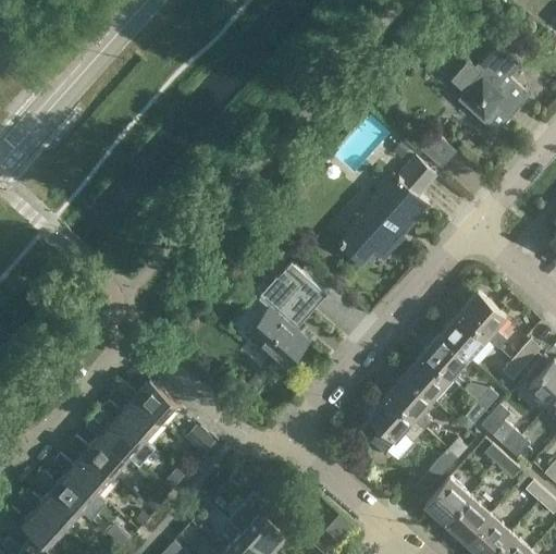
[(520,58),(528,49),(511,34),(504,42),(520,58)]
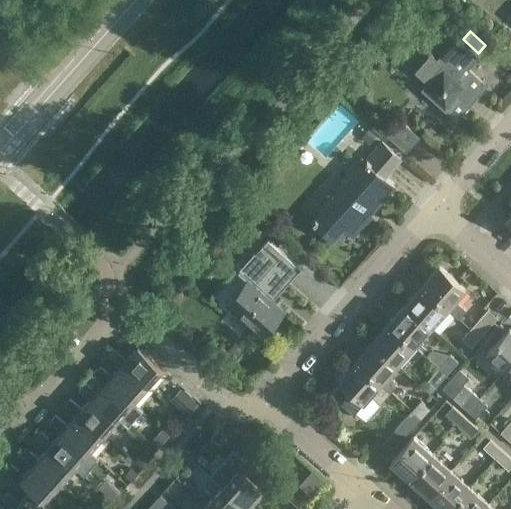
[(487,89),(468,73),(478,61),(456,41),(435,64),(429,58),(414,75),(427,86),(420,93),(455,124),(487,89)]
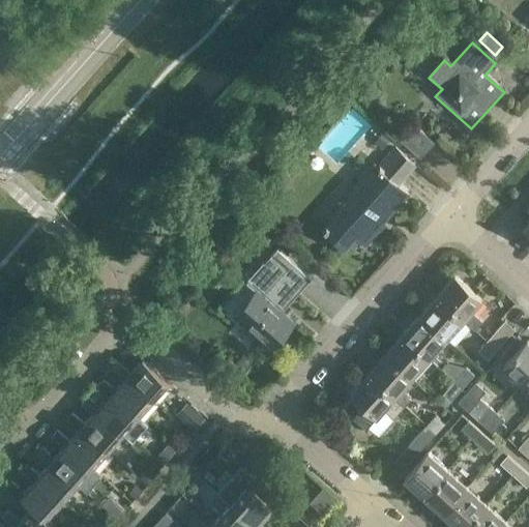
[(528,70),(528,69),(528,58),(526,56),(520,63),(528,70)]
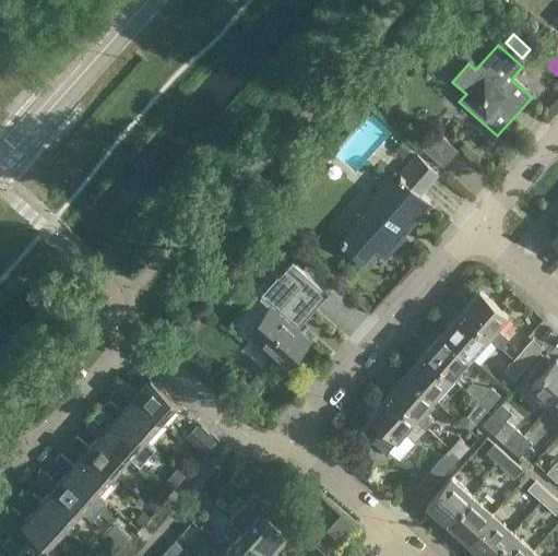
[(442,169),(456,152),(435,133),(420,150),(442,169)]
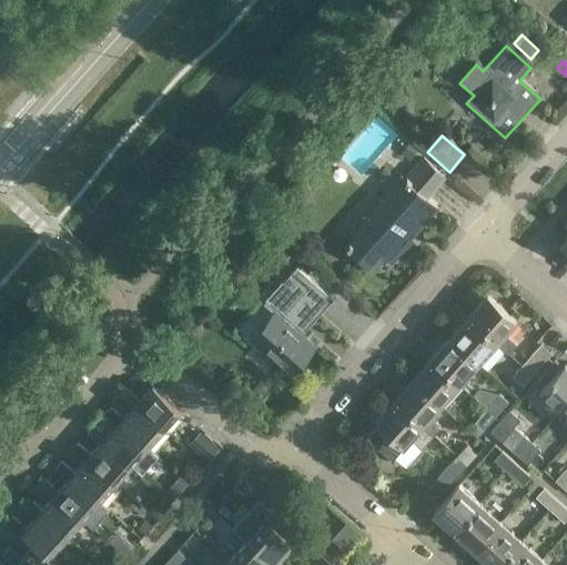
[(402,157),(408,163),(418,152),(411,145),(402,157)]
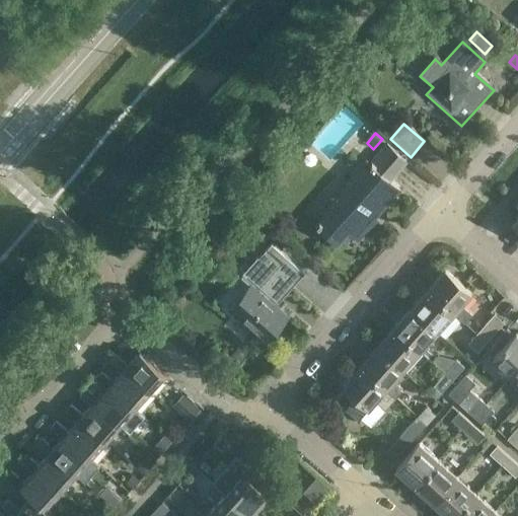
[(388,183),(405,165),(386,148),(369,166),(366,163),(341,192),(344,196),(315,227),(337,246),(348,234),(357,243),(375,223),(373,222),(398,193),(388,183)]
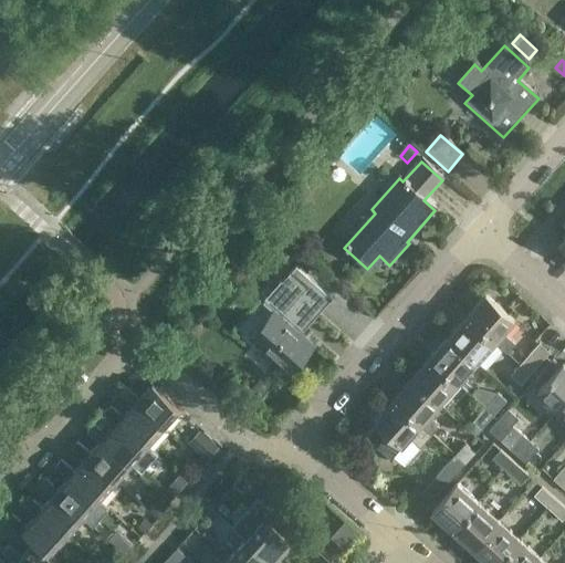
[(313,350),(296,334),(330,299),(295,268),(262,305),(271,314),(249,340),(289,376),(313,350)]
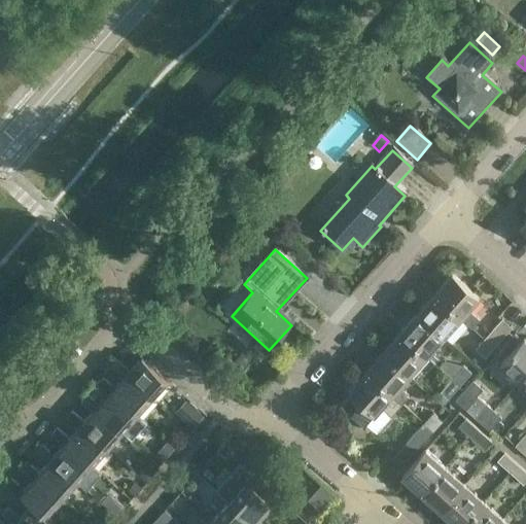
[(451,278),(432,298),(459,321),(460,320),(470,329),(479,320),(468,311),(477,302),(451,278)]
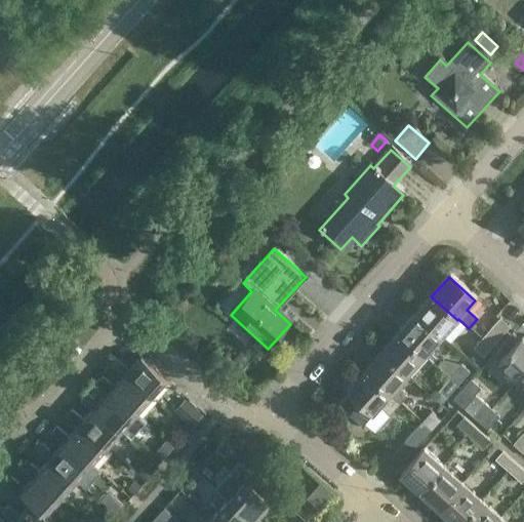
[(457,320),(431,296),(414,316),(440,339),(457,320)]
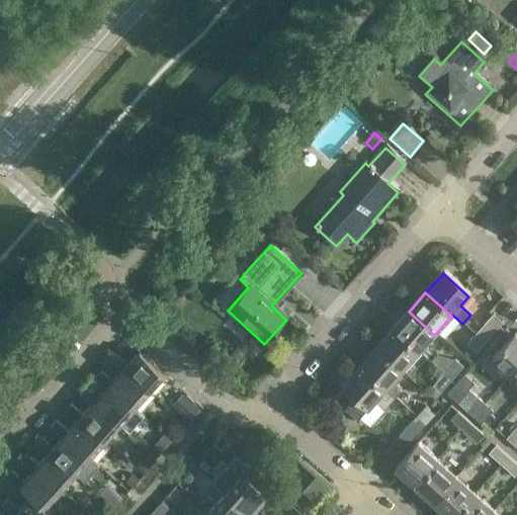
[(434,335),(409,312),(392,331),(418,353),(434,335)]
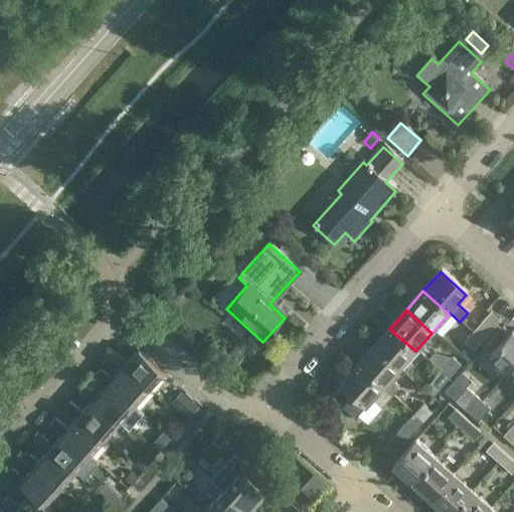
[(481,342),(499,322),(489,313),(471,334),(481,342)]
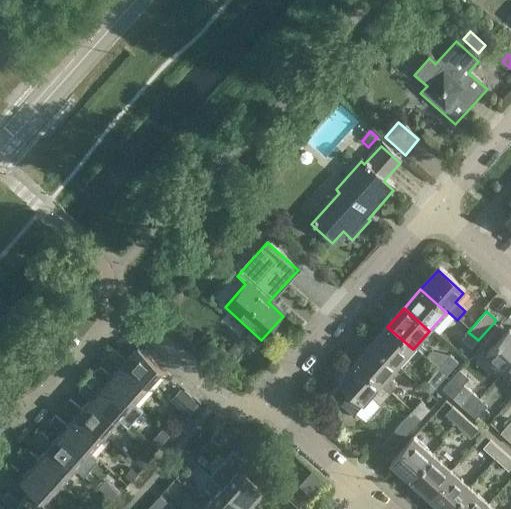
[(413,349),(387,327),(370,345),(396,368),(413,349)]
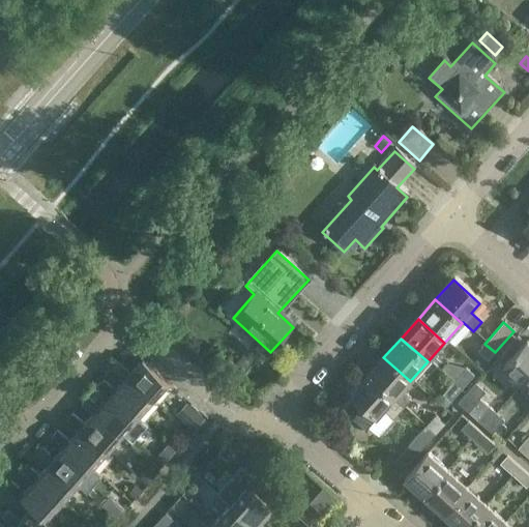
[(495,352),(485,344),(476,353),(487,362),(495,352)]
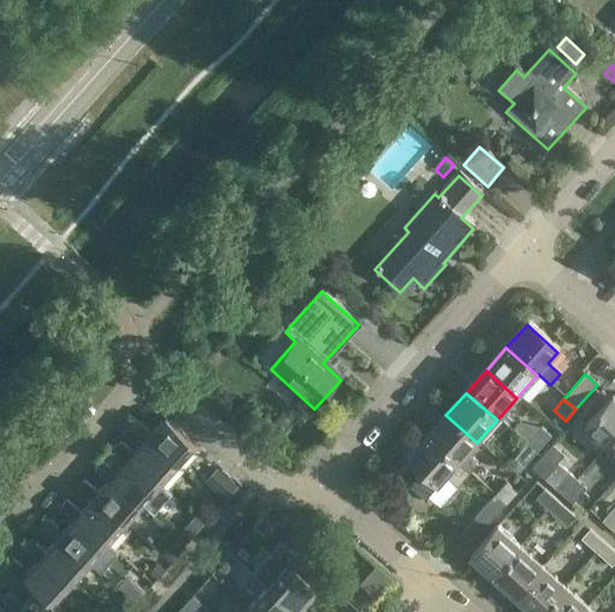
[(583,432),(605,451),(614,439),(614,403),(611,399),(583,432)]
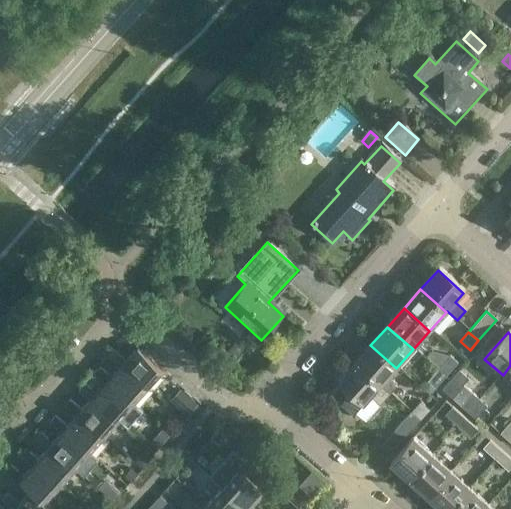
[(396,368),(370,345),(354,364),(380,387),(389,394),(396,387),(394,385),(393,381),(388,377),(396,368)]
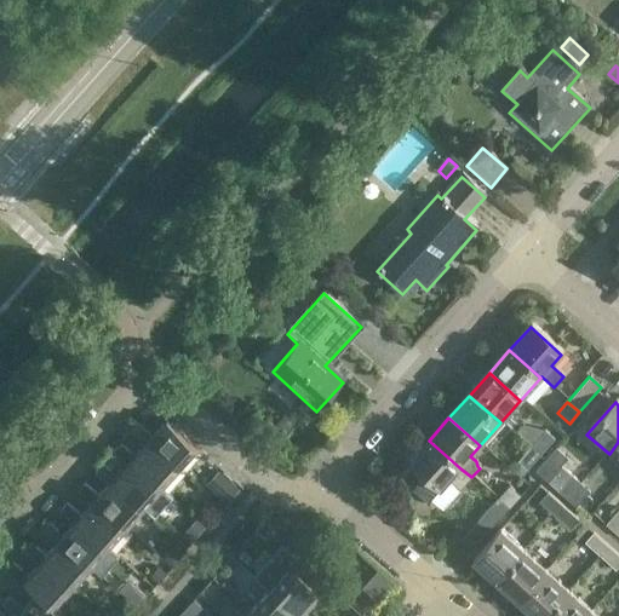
[(196,449),(166,421),(152,438),(137,425),(130,433),(144,445),(147,442),(178,470),(196,449)]
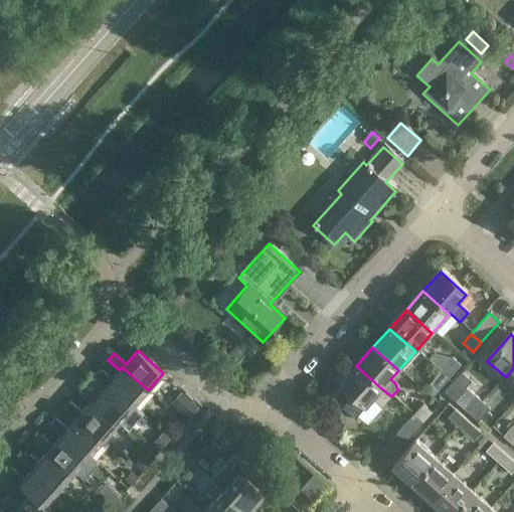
[(448,380),(448,379),(460,366),(452,358),(440,373),(448,380)]
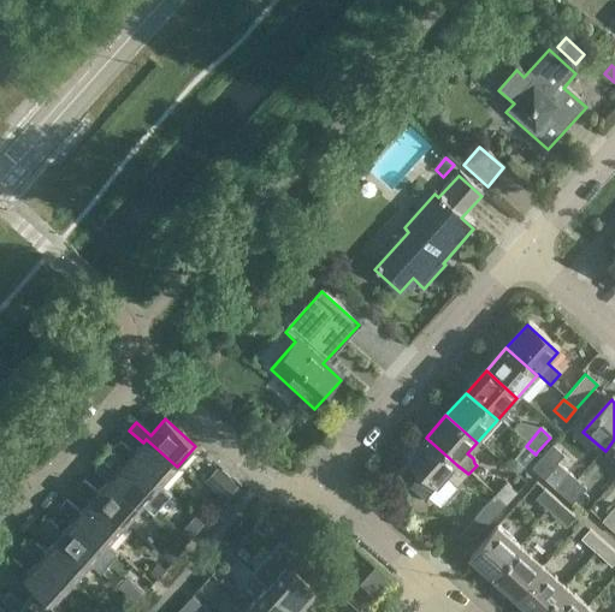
[(456,488),(468,474),(457,465),(426,438),(406,461),(411,465),(397,479),(424,503),(445,479),(456,488)]
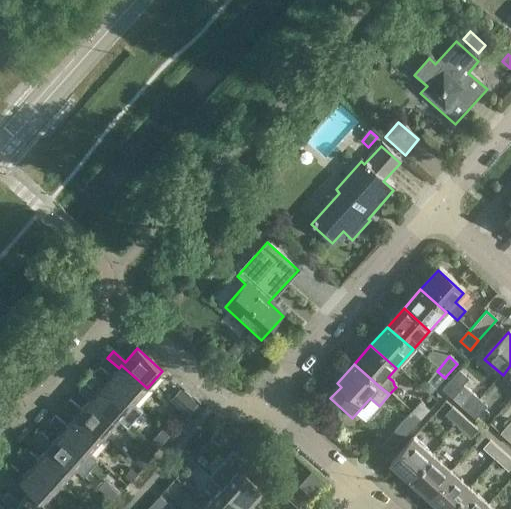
[(121,365),(119,368),(110,378),(98,368),(92,374),(104,385),(107,382),(132,405),(147,388),(121,365)]
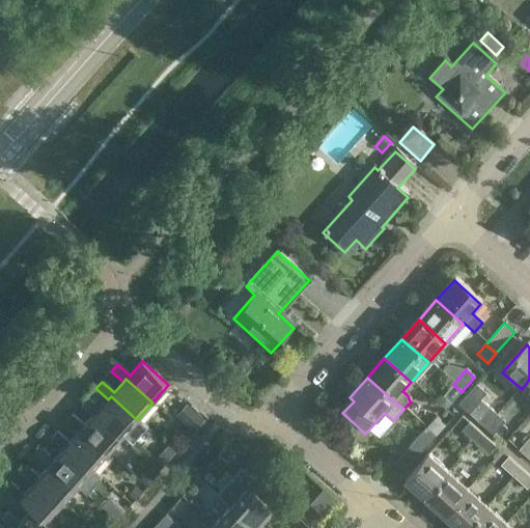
[(462,392),(453,385),(442,397),(450,405),(462,392)]
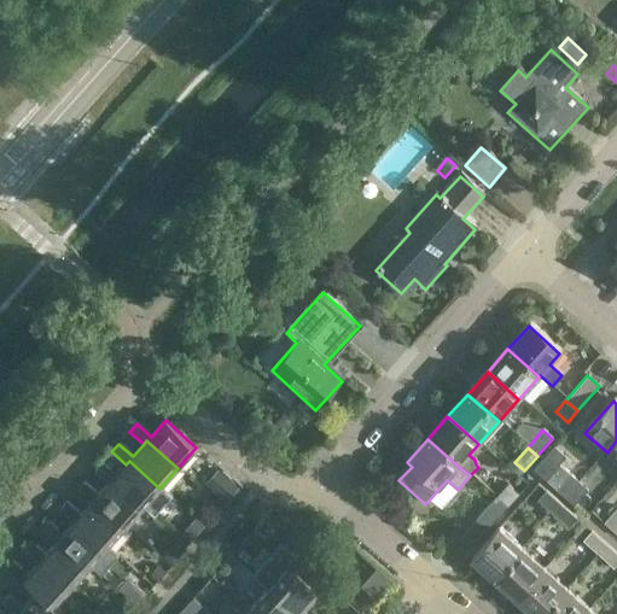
[(533,471),(545,481),(565,458),(553,448),(533,471)]
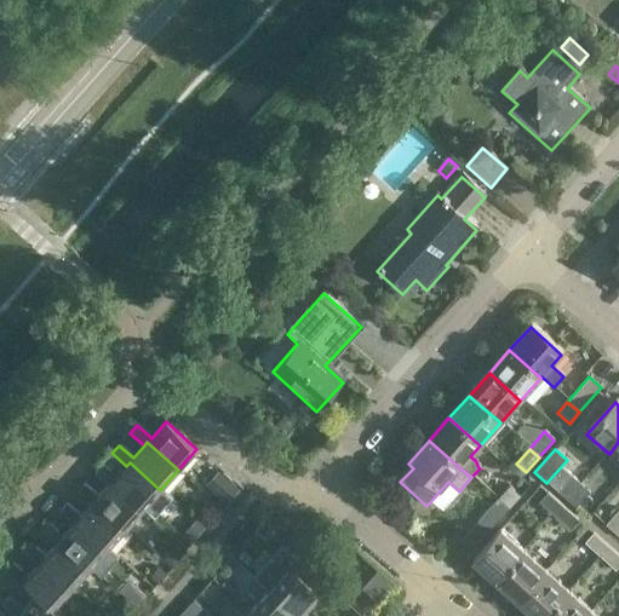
[(130,462),(126,466),(115,478),(101,465),(93,473),(108,485),(112,482),(142,510),(160,490),(130,462)]
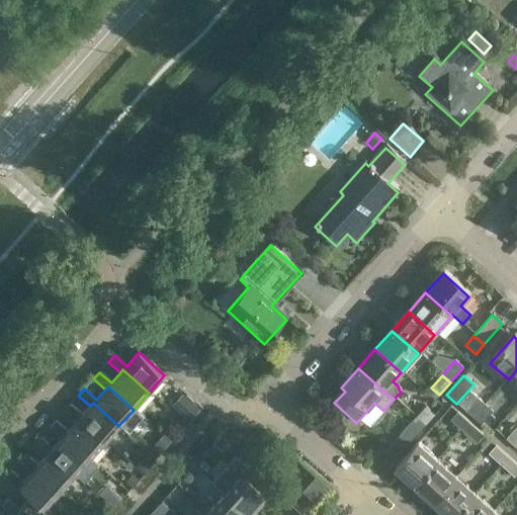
[(189,423),(199,410),(181,396),(170,408),(189,423)]
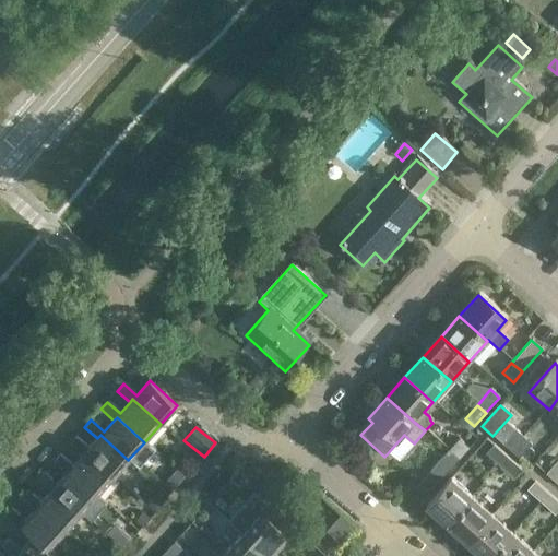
[(510,452),(523,438),(514,429),(501,445),(510,452)]
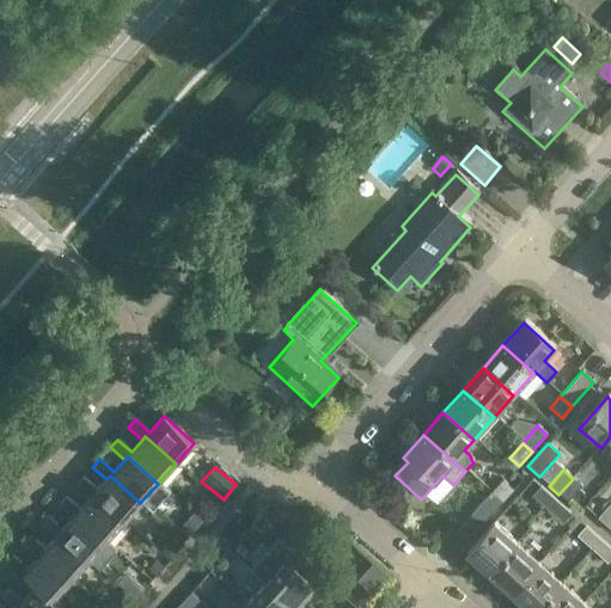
[(110,476),(107,479),(96,491),(81,478),(74,486),(89,499),(92,496),(123,523),(140,503),(110,476)]
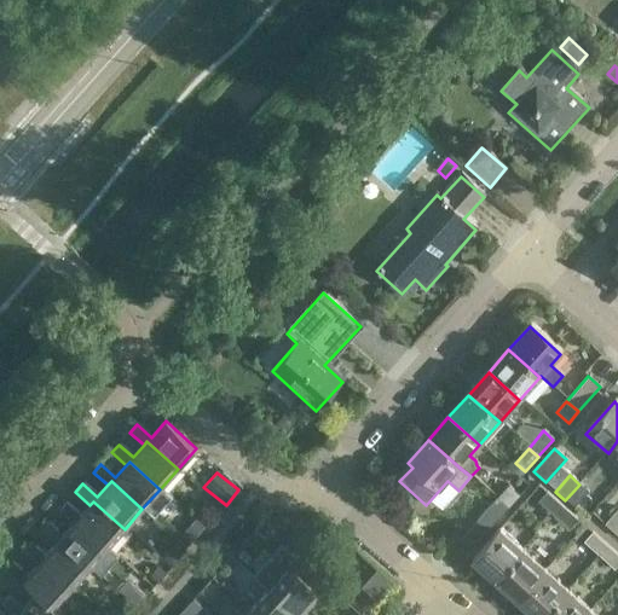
[(565,500),(573,509),(588,492),(579,485),(565,500)]
